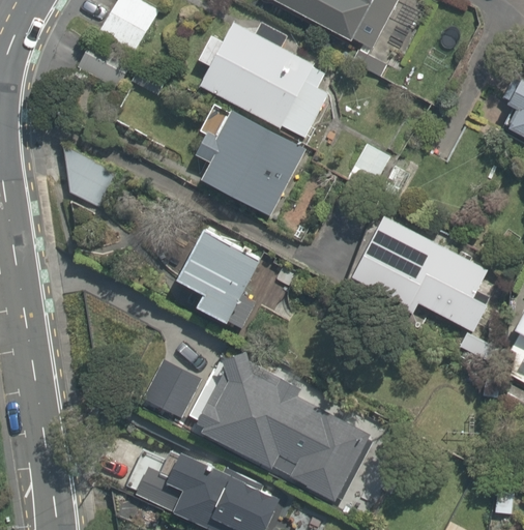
[(164,10),(146,0),(117,0),(98,32),(137,55),(164,10)]
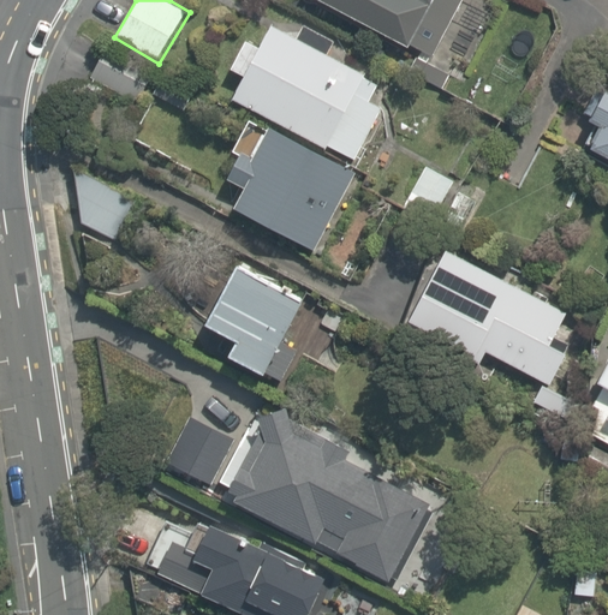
[(309,0),(309,1),(407,52),(411,43),(436,57),(464,0),(309,0)]
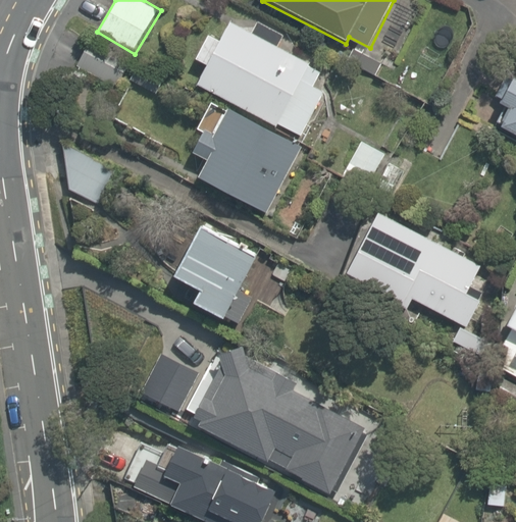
[(194,58),(205,64),(194,86),(275,126),(276,122),(305,137),(326,93),(312,86),(321,67),(227,19),(218,38),(207,33),(194,58)]
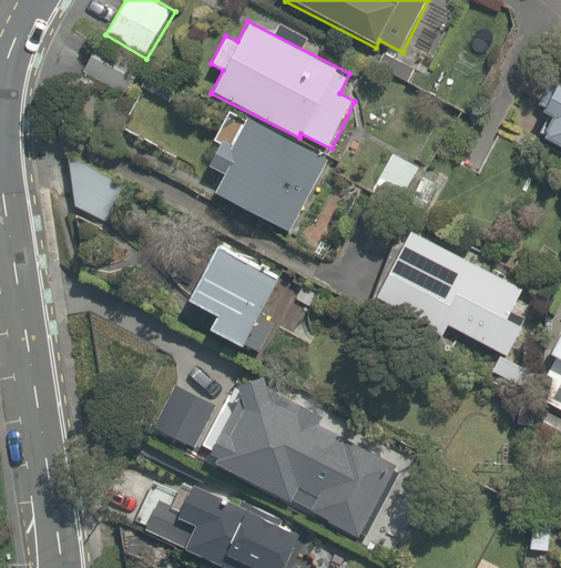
[(106,56),(109,52),(95,46),(75,82),(94,92),(101,80),(130,95),(142,74),(106,56)]
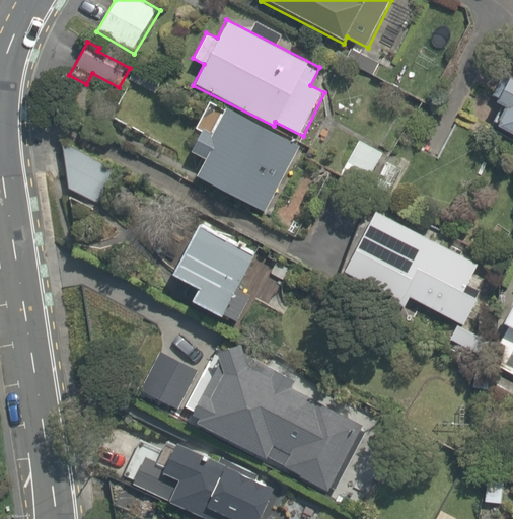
[(512,80),(503,75),(492,95),(502,101),(490,125),(512,137),(512,80)]
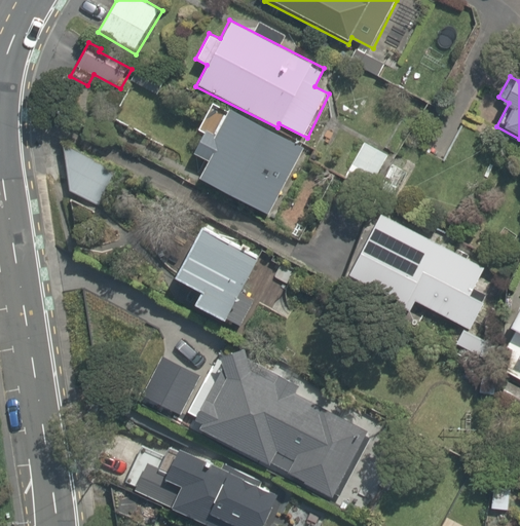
[(206,159),(196,179),(268,215),(301,150),(221,110),(210,134),(201,129),(190,151),(206,159)]
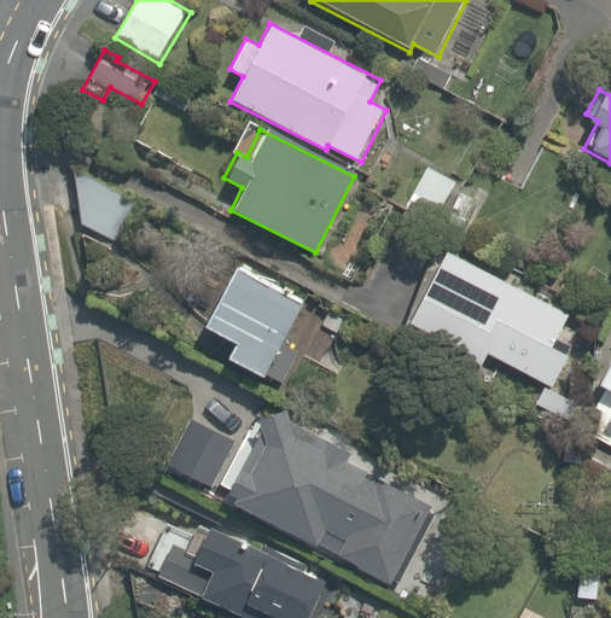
[(411,199),(429,209),(431,204),(443,210),(459,180),(430,164),(411,199)]
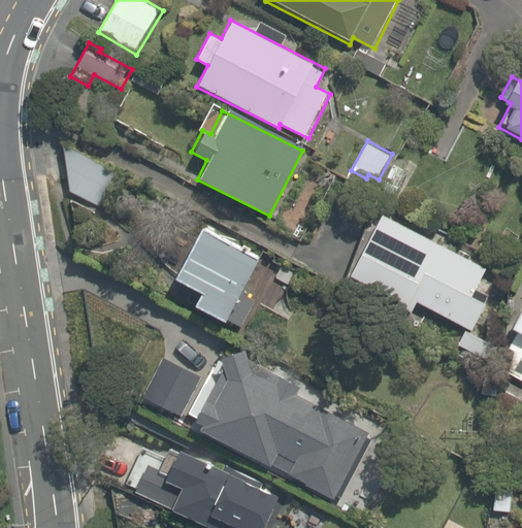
[(122,172),(68,144),(75,191),(105,206),(122,172)]
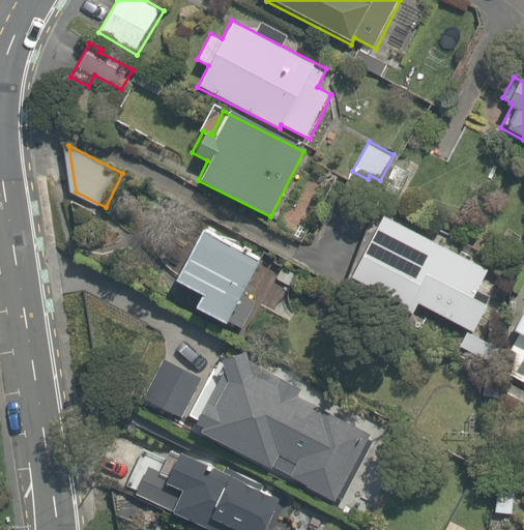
[(345,275),(401,303),(399,307),(416,317),(423,304),(474,331),(488,305),(473,297),(488,269),(377,212),(345,275)]
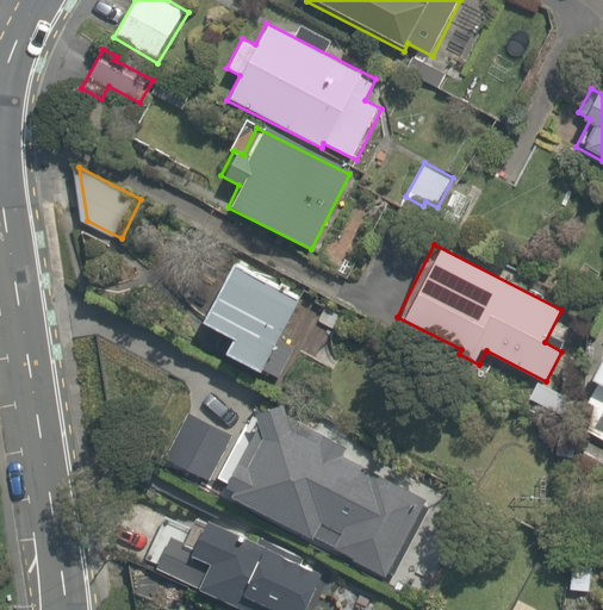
[(237,261),(205,321),(236,337),(230,350),(266,369),(284,337),(305,296),(237,261)]
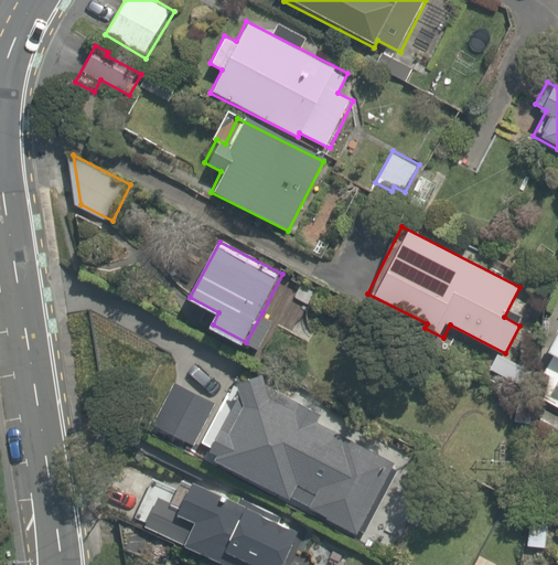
[(280,321),(263,312),(246,342),(264,351),(280,321)]
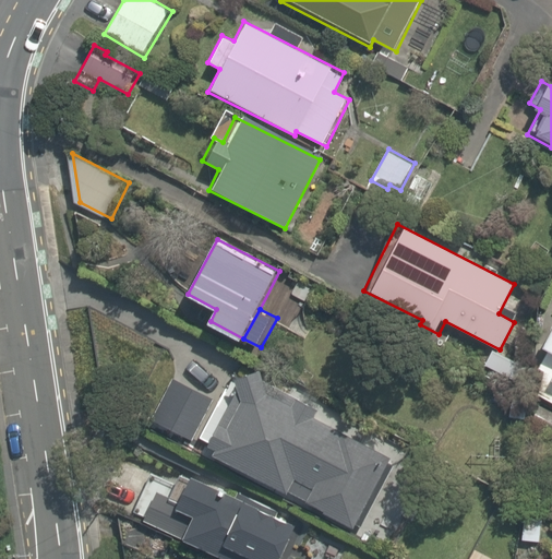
[(551,332),(544,329),(539,389),(551,394),(551,332)]
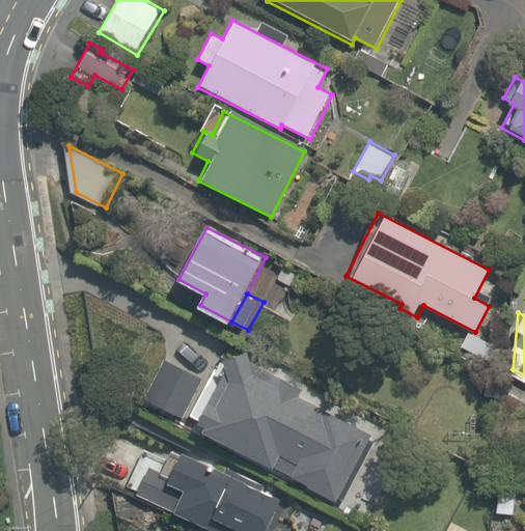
[(187,427),(268,471),(270,468),(302,484),(334,502),(369,437),(301,400),(305,392),(228,352),(218,371),(223,373),(205,407),(200,403),(187,427)]
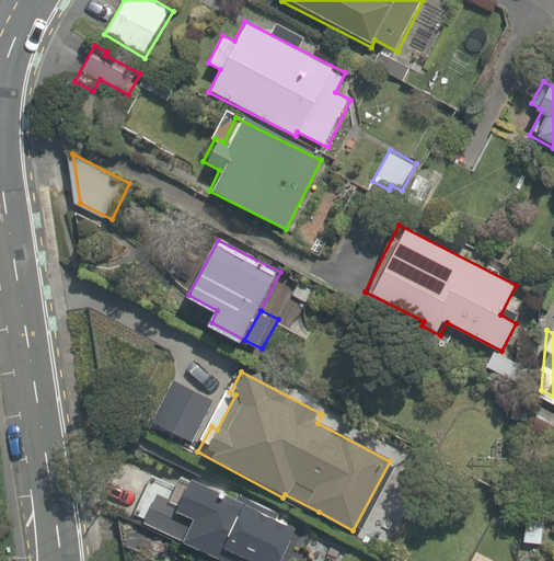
[(214,401),(174,380),(152,420),(192,441),(214,401)]
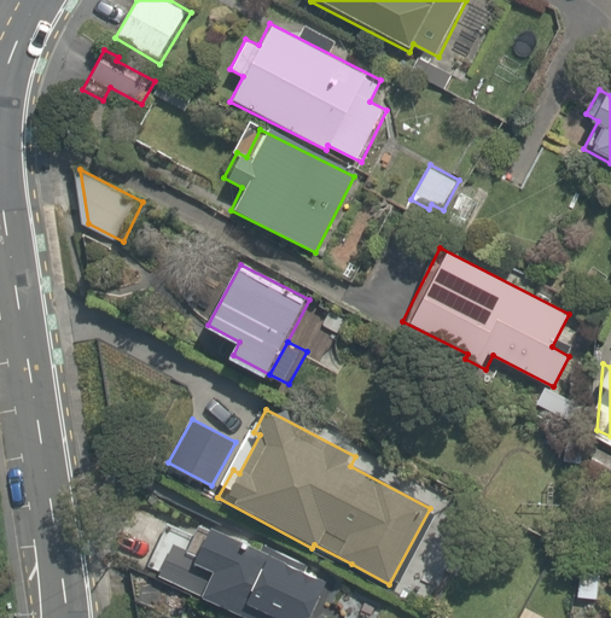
[(610,453),(599,444),(586,462),(610,479),(610,453)]
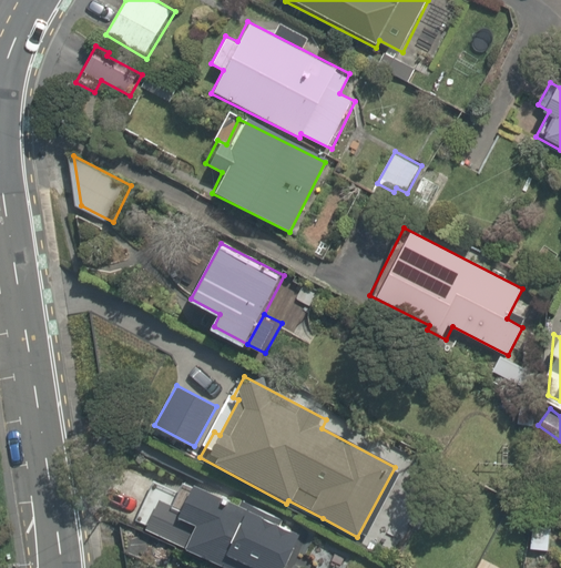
[(181,485),(155,473),(134,525),(221,563),(222,558),(245,567),(281,567),(295,538),(301,540),(305,530),(288,523),(291,517),(240,495),(236,501),(184,478),(181,485)]
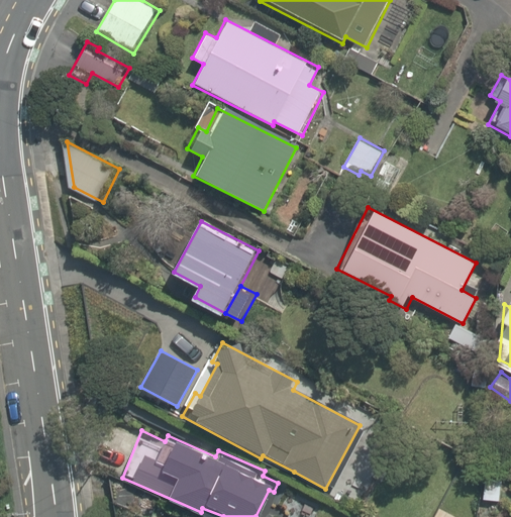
[(504,482),(483,479),(480,501),(501,504),(504,482)]
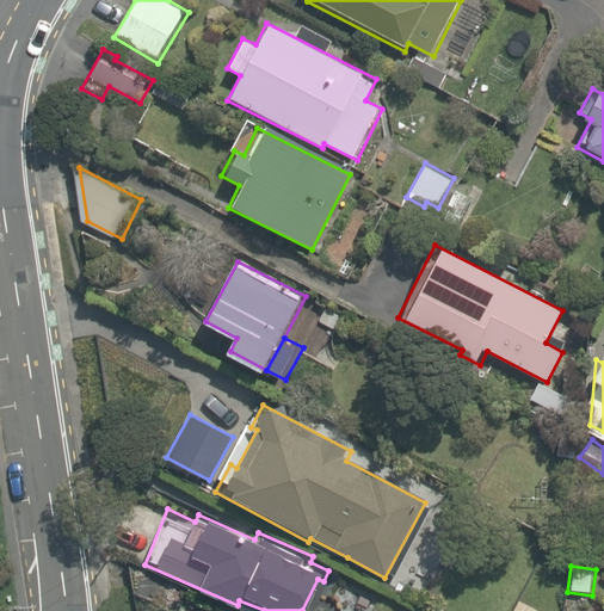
All buildings are outlined.
